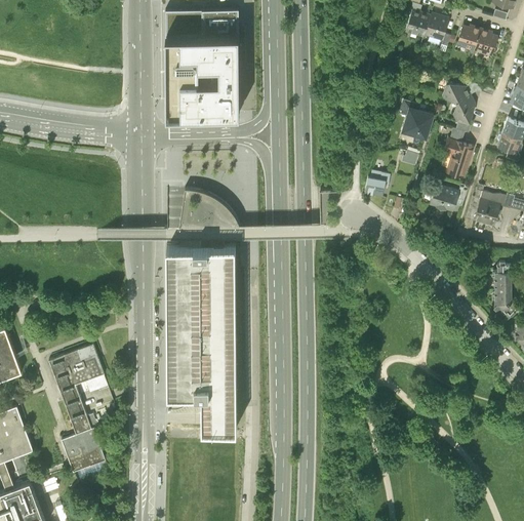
[(491,0),(491,3),(512,10),(515,2),(515,0),(491,0)]
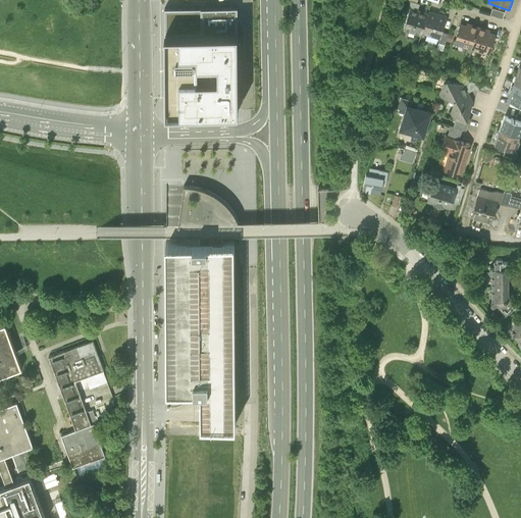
[(421,40),(421,38),(428,15),(418,12),(410,9),(402,34),(421,40)]
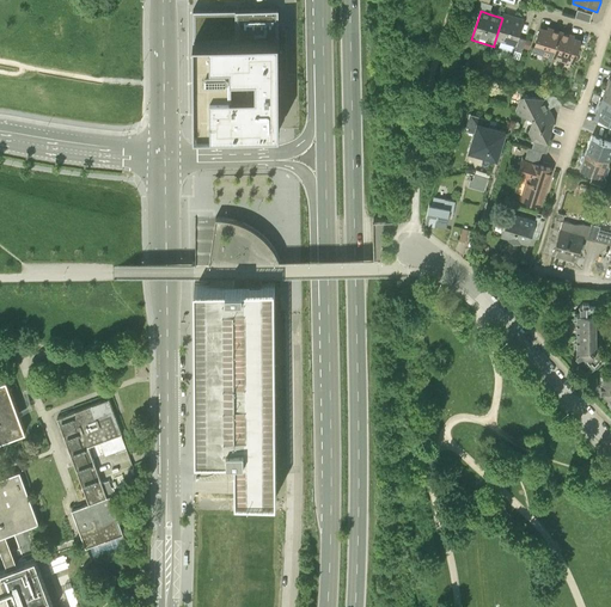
[(576,13),(574,22),(588,26),(592,18),(576,13)]
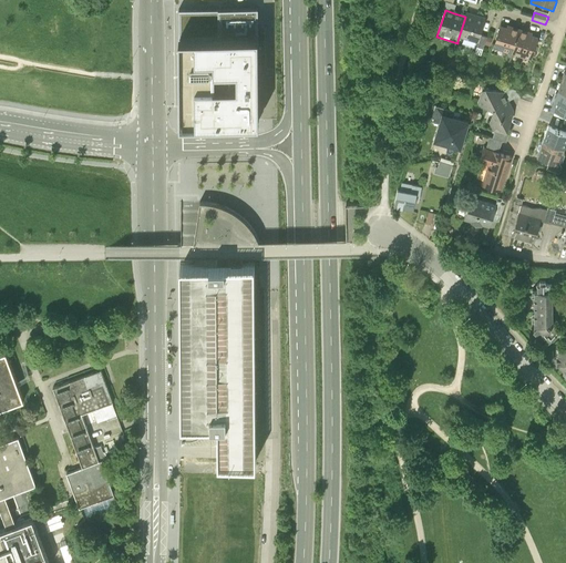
[(257,13),(177,14),(178,126),(257,126),(257,13)]
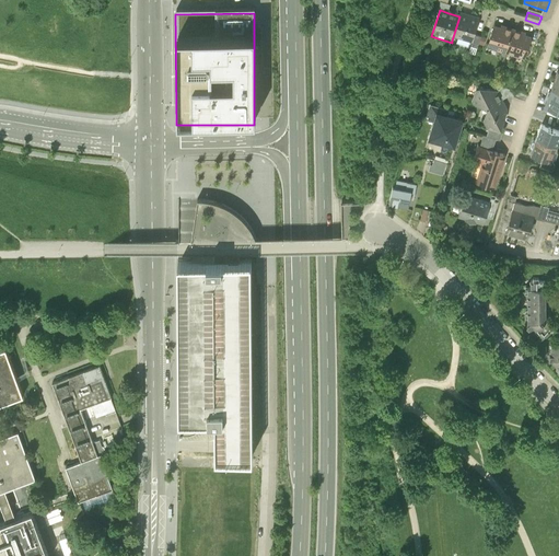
[(459,16),(452,41),(472,46),(474,37),(479,21),(469,19),(459,15),(459,16)]
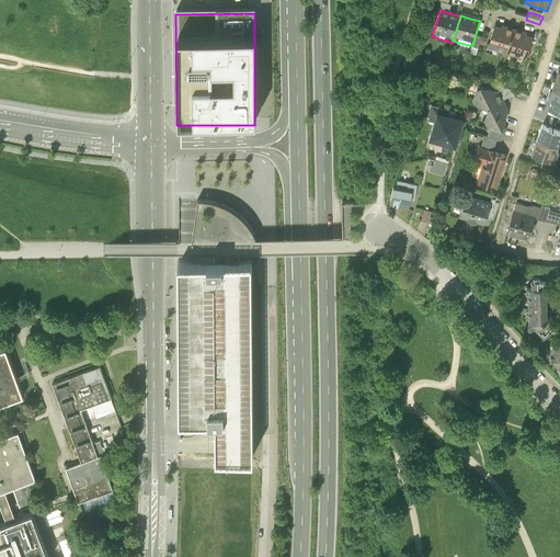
[(495,25),(487,50),(505,57),(514,32),(505,29),(495,25)]
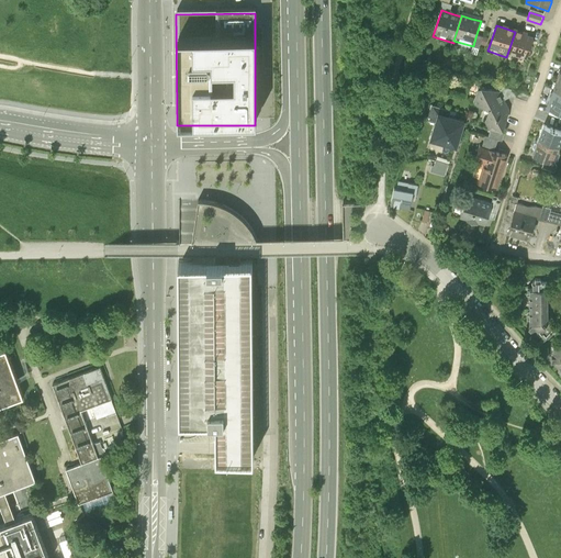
[(515,32),(506,57),(524,63),(533,37),(524,34),(515,32)]
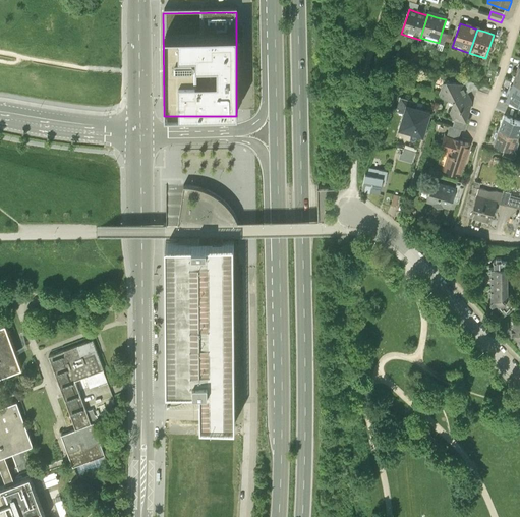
[(439,43),(438,46),(443,48),(444,44),(447,37),(441,35),(439,43)]
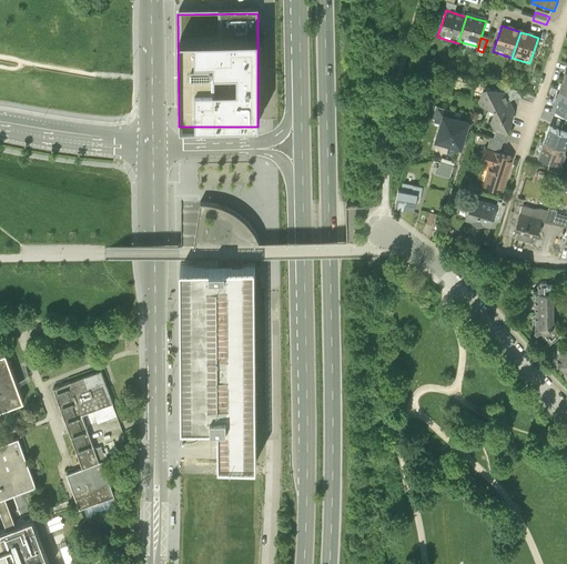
[(445,77),(443,87),(452,89),(454,80),(445,77)]
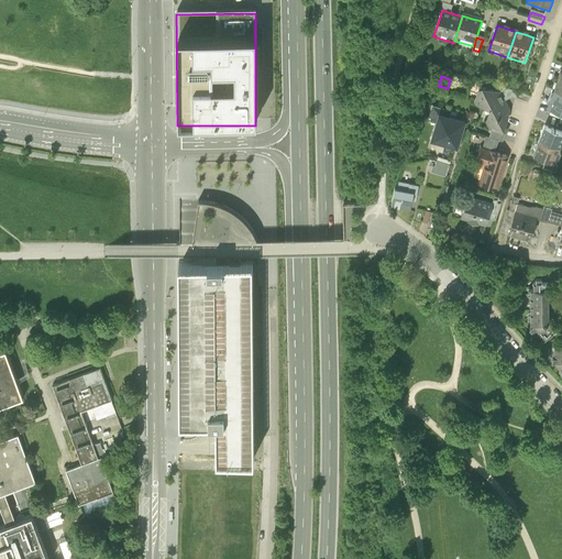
[(508,118),(510,112),(508,107),(505,101),(511,99),(515,100),(517,94),(498,87),(497,91),(483,85),(478,87),(473,106),(489,111),(485,122),(489,131),(492,131),(503,135),(504,130),(508,118)]
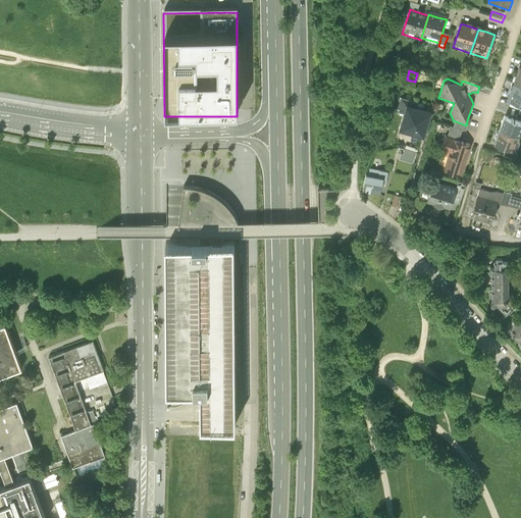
[(520,89),(513,87),(507,102),(520,107),(520,89)]
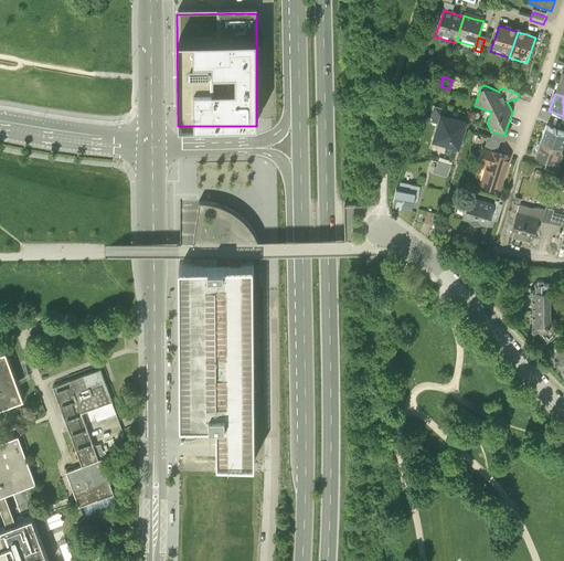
[(532,98),(521,95),(519,101),(530,105),(532,98)]
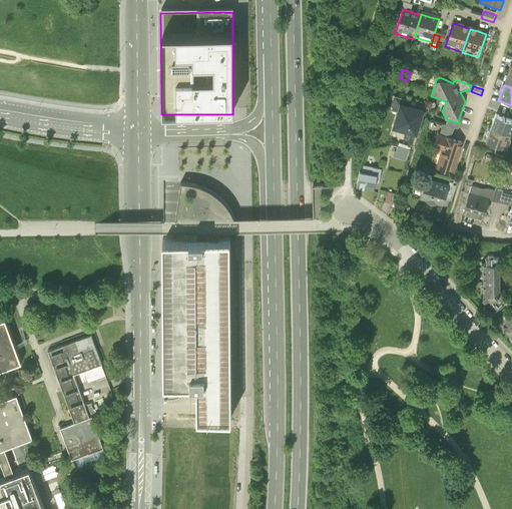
[(400,104),(393,127),(415,135),(423,111),(400,104)]
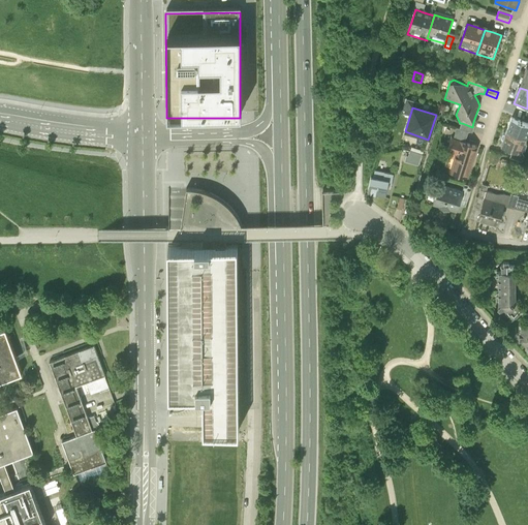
[(511,118),(505,133),(526,141),(527,135),(527,123),(519,121),(511,118)]
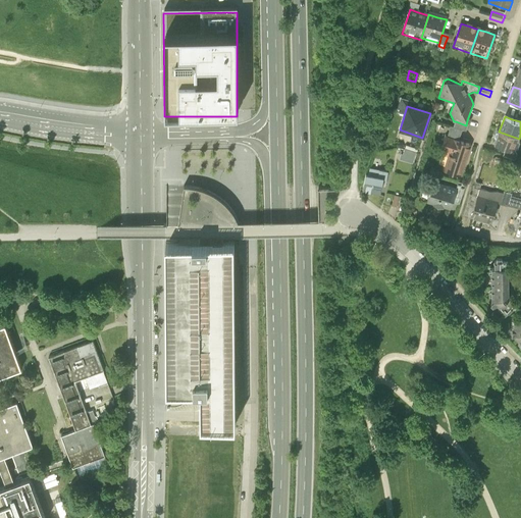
[(456,121),(453,128),(462,132),(466,133),(469,121),(467,120),(466,125),(456,121)]
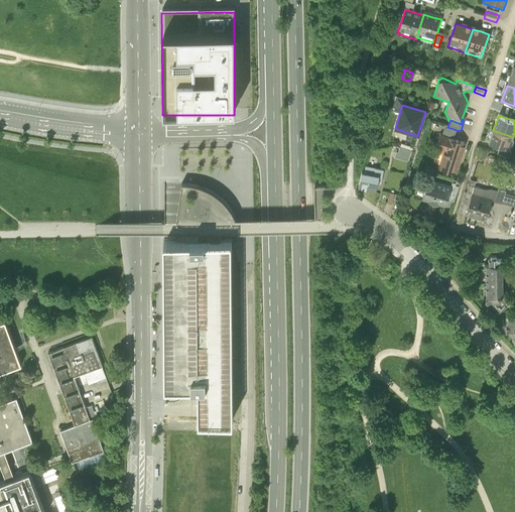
[(445,126),(442,136),(454,140),(457,130),(447,127),(445,126)]
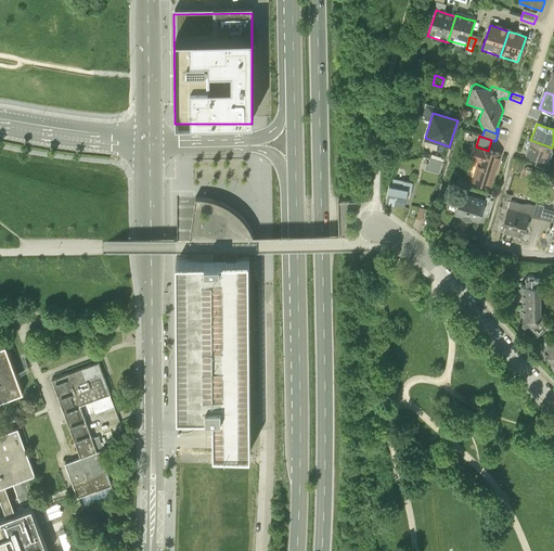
[(530,140),(525,156),(536,159),(546,164),(552,148),(530,140)]
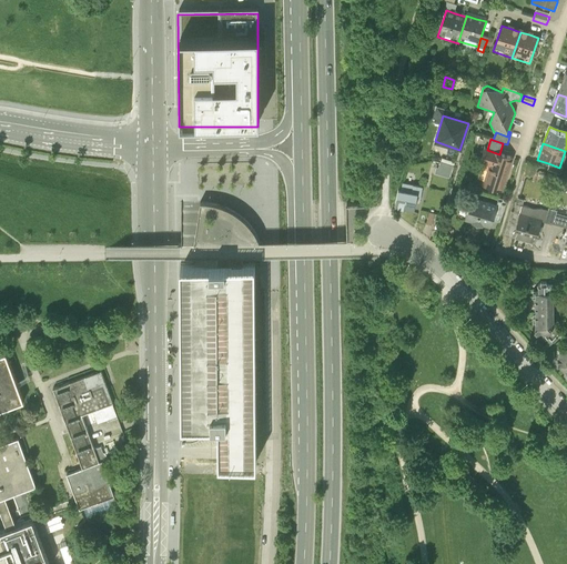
[(488,167),(482,188),(502,194),(506,181),(509,171),(513,158),(499,154),(487,150),(484,149),(479,164),(488,167)]
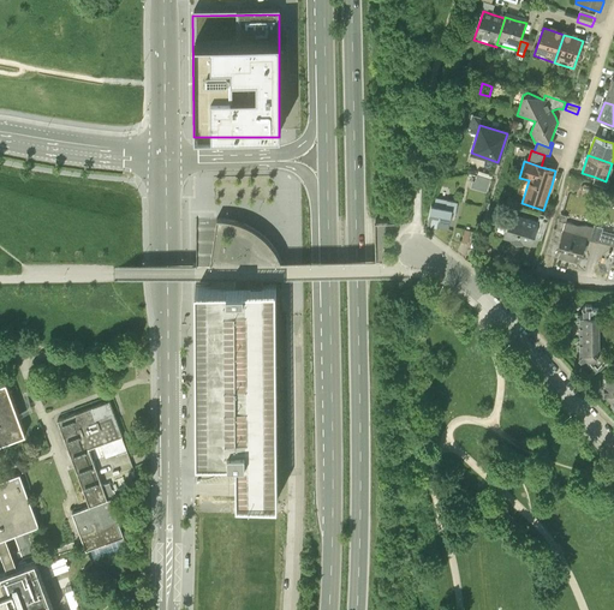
[(476,175),(471,189),(487,193),(490,180),(476,175)]
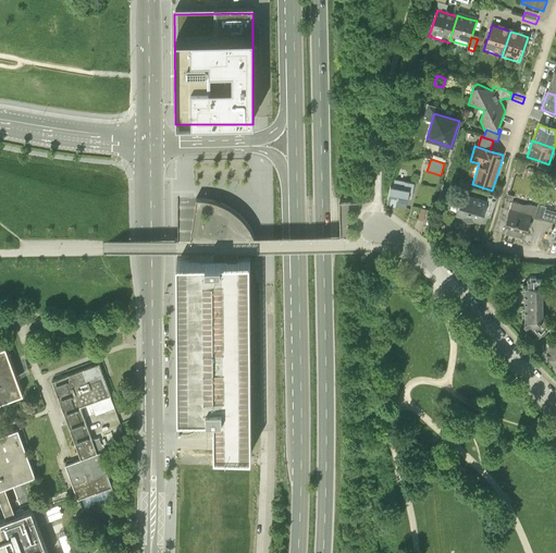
[(405,183),(403,191),(408,192),(407,198),(410,198),(414,185),(405,183)]
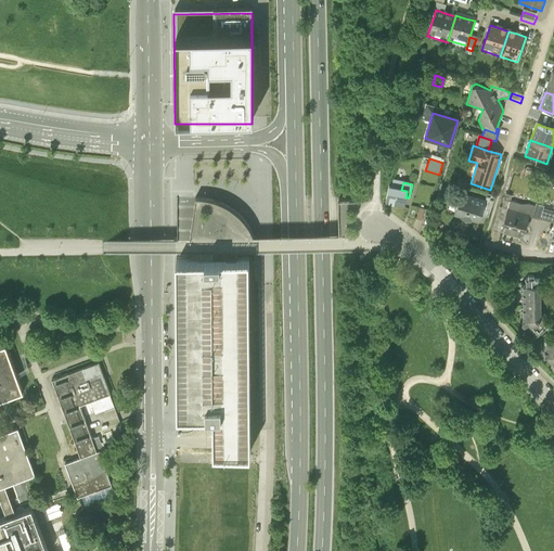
[(401,190),(388,187),(385,202),(403,206),(406,197),(407,191),(401,190)]
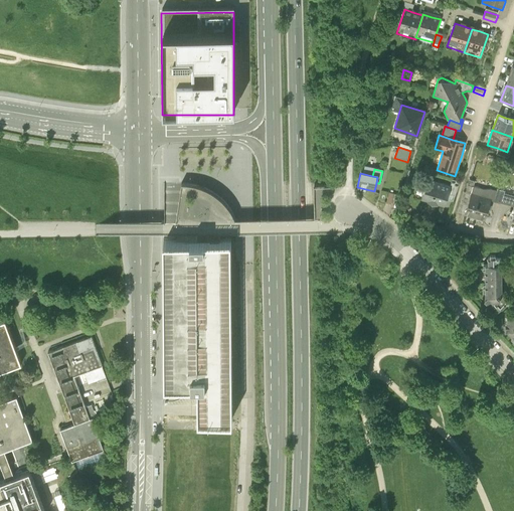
[(427,178),(421,199),(444,206),(448,197),(448,195),(451,186),(427,178)]
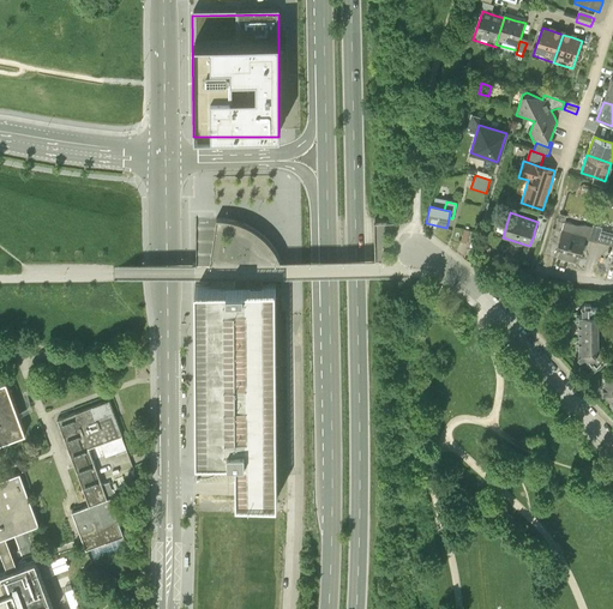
[(540,216),(538,222),(534,233),(541,235),(547,218),(540,216)]
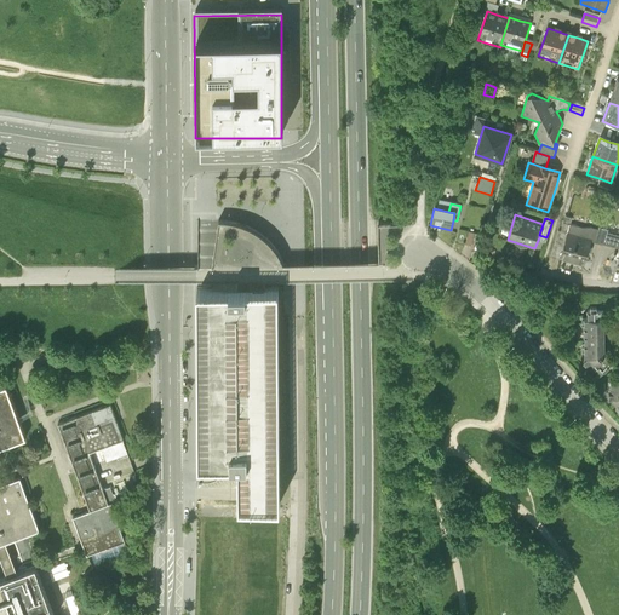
[(559,259),(568,225),(563,224),(561,233),(559,231),(551,257),(559,259)]
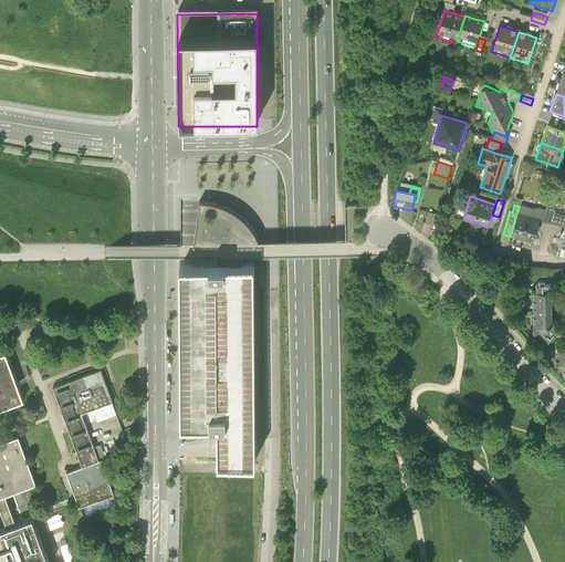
[(564,210),(548,205),(542,222),(564,230),(564,210)]
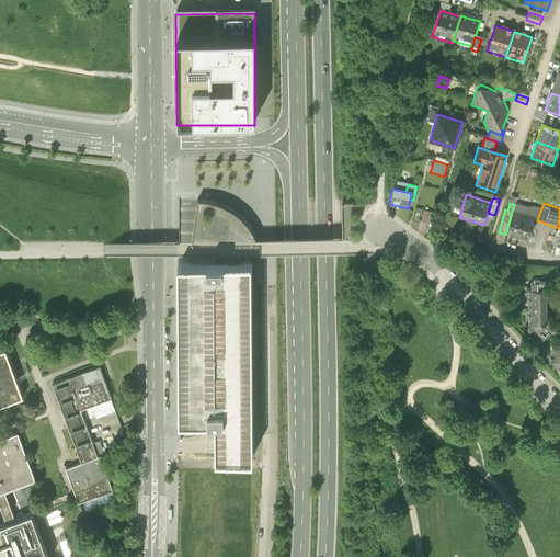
[(514,204),(505,235),(528,241),(532,228),(537,211),(514,204)]
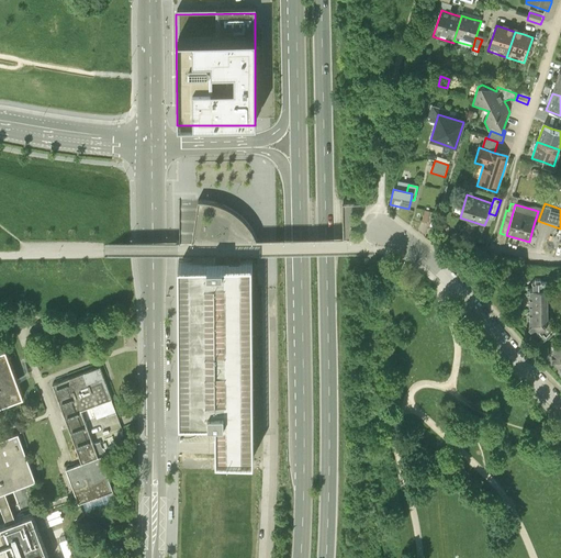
[(424,210),(421,222),(433,225),(436,214),(430,213),(430,212),(424,210)]
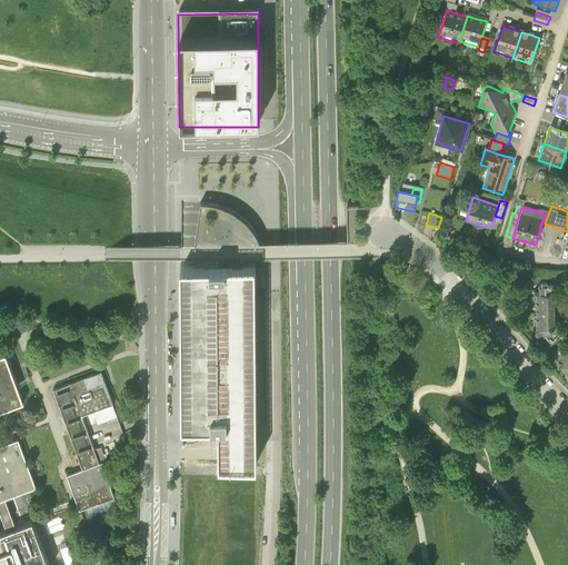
[(217,268),(179,268),(181,427),(200,427),(215,427),(215,449),(218,449),(218,458),(218,465),(256,466),(255,267),(242,268),(231,268),(217,268)]
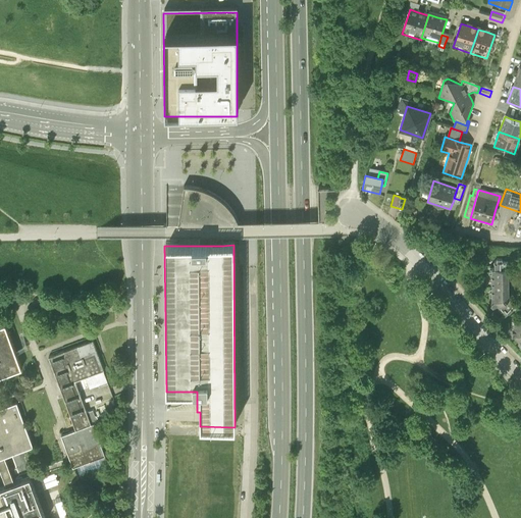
[(492,271),(489,271),(489,307),(498,309),(505,315),(516,303),(509,297),(509,262),(492,262),(492,271)]
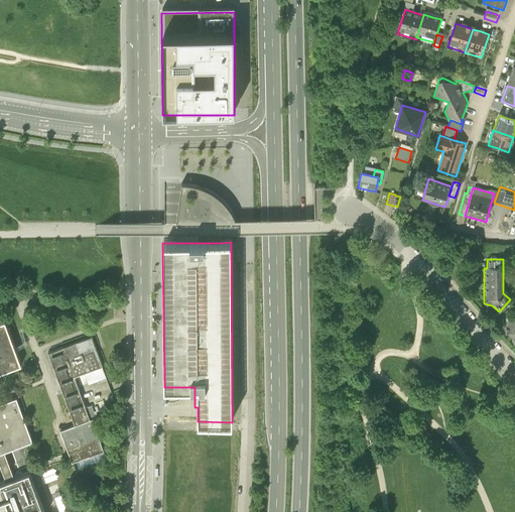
[(514,307),(514,316),(506,316),(506,332),(514,341),(514,307)]
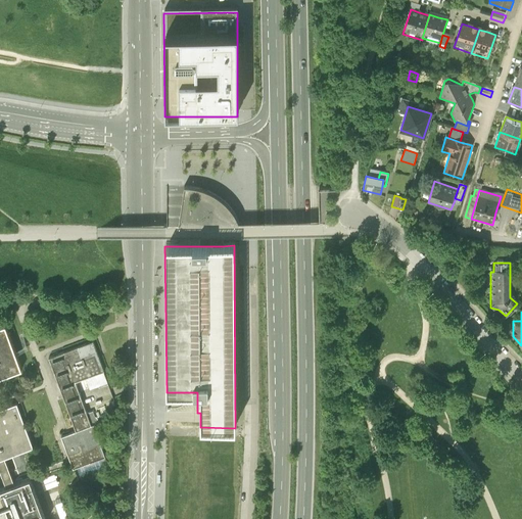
[(0,474),(1,477),(6,490),(0,492),(0,518),(43,518),(29,481),(14,487),(4,460),(25,452),(33,450),(16,405),(13,407),(0,411),(0,379),(20,371),(5,327),(0,329),(0,474)]
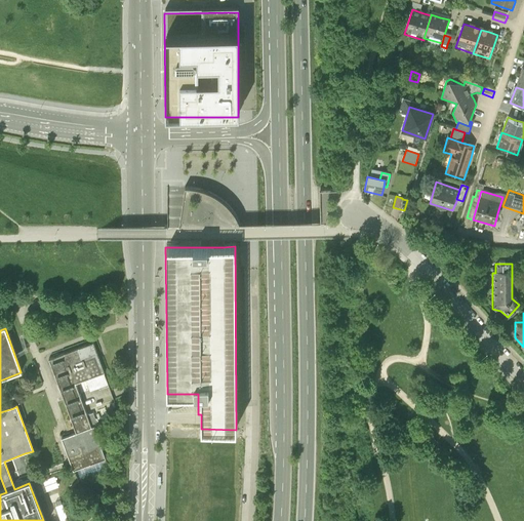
[(64,356),(47,362),(63,401),(63,403),(75,436),(61,441),(72,471),(77,485),(110,473),(92,429),(90,430),(75,387),(104,375),(98,361),(97,359),(92,346),(64,356)]
